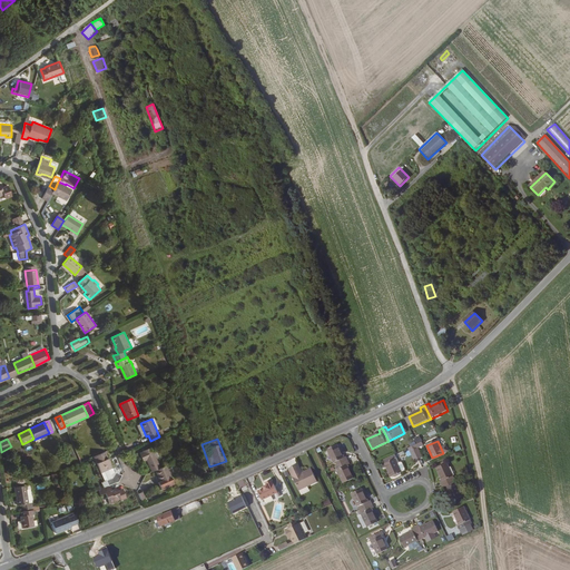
[(143,451),(150,448),(148,442),(140,445),(143,451)]
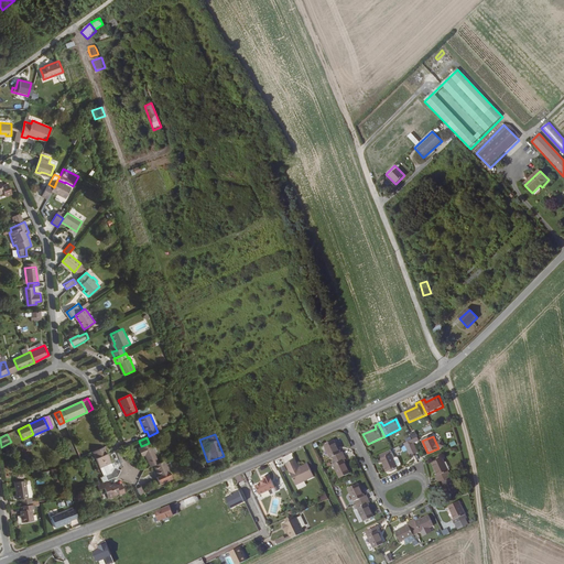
[(334,438),(324,444),(332,461),(345,455),(343,451),(339,452),(334,438)]
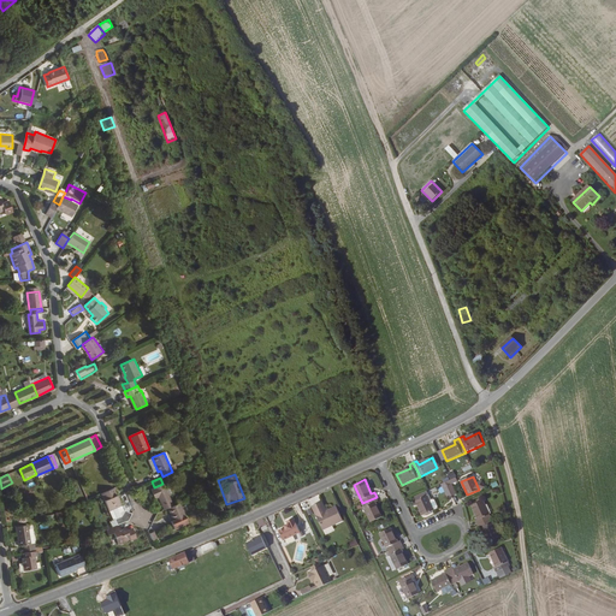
[(451,485),(457,481),(456,479),(451,481),(445,484),(446,487),(451,495),(455,492),(451,485)]
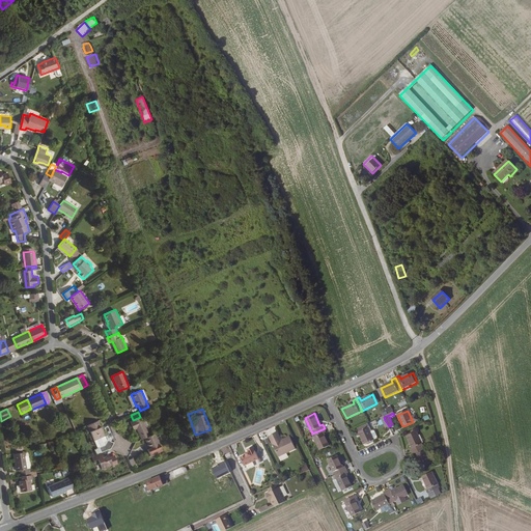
[(133,430),(136,429),(141,440),(144,438),(148,437),(140,417),(133,420),(133,421),(130,422),(133,430)]
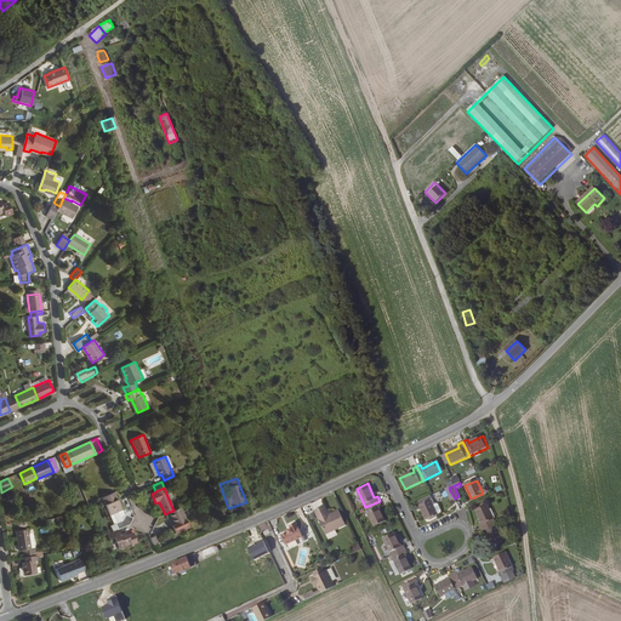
[(134,518),(126,514),(115,491),(102,497),(114,524),(115,523),(118,529),(130,525),(134,518)]
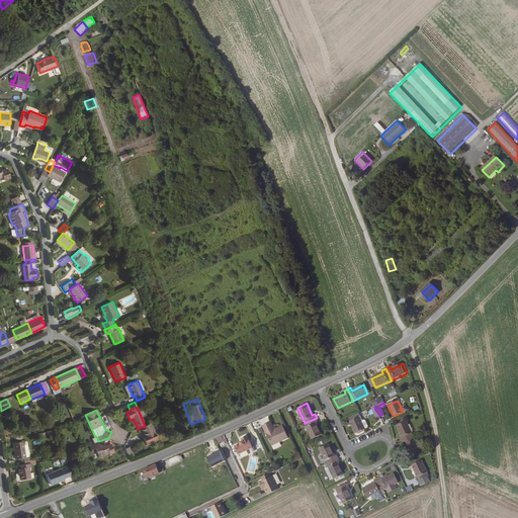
[(358,415),(349,419),(355,434),(364,430),(358,415)]
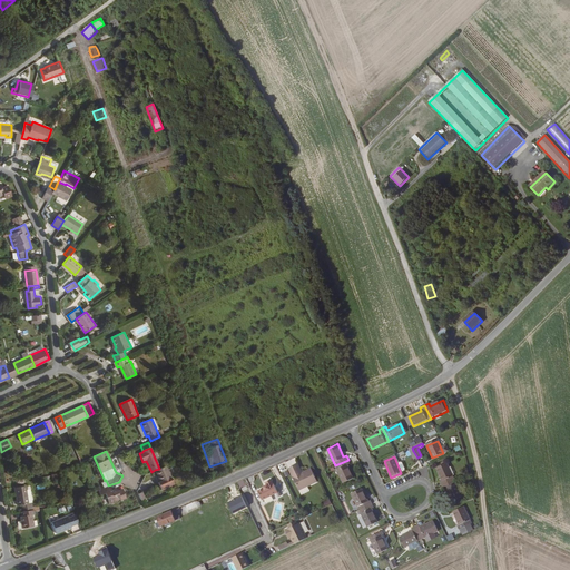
[(347,465),(350,463),(349,460),(335,465),(343,482),(353,478),(347,465)]
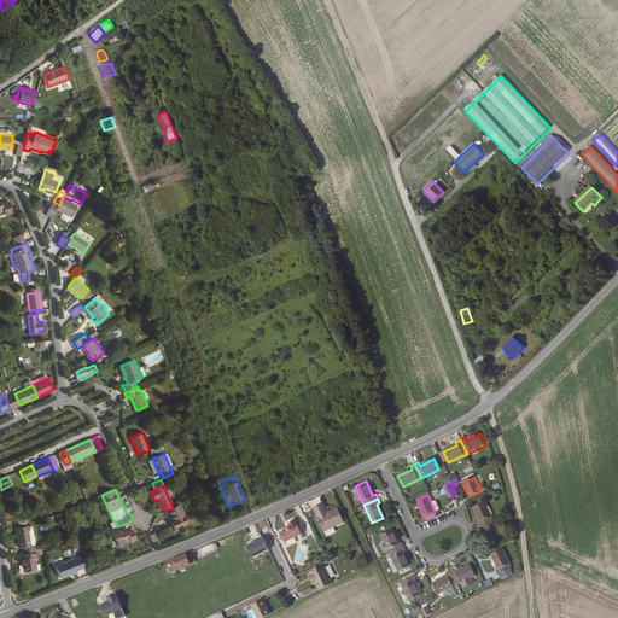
[(345,520),(339,507),(328,512),(327,513),(322,502),(314,507),(325,530),(345,520)]
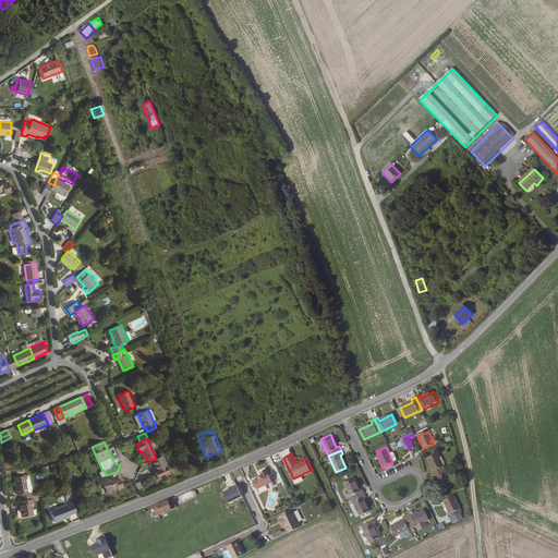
[(435,471),(432,472),(433,475),(446,470),(438,453),(428,458),(435,471)]
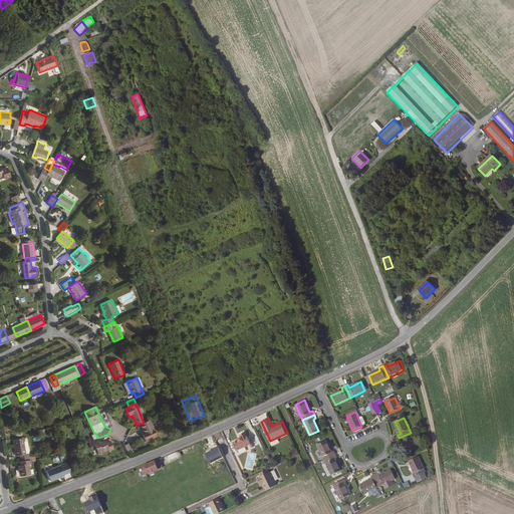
[(149,420),(144,423),(140,424),(145,435),(154,431),(149,420)]
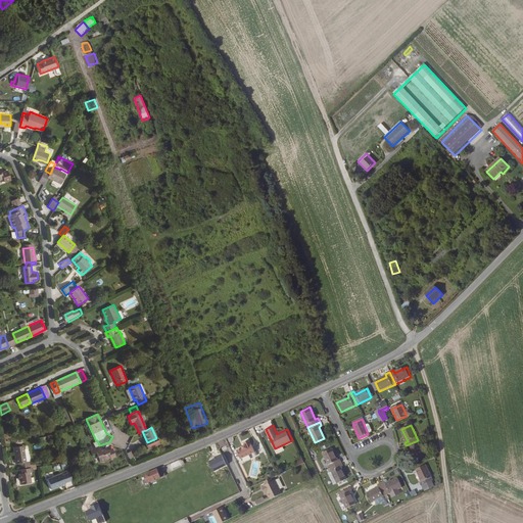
[(416,460),(425,456),(418,440),(406,445),(408,449),(411,448),(416,460)]
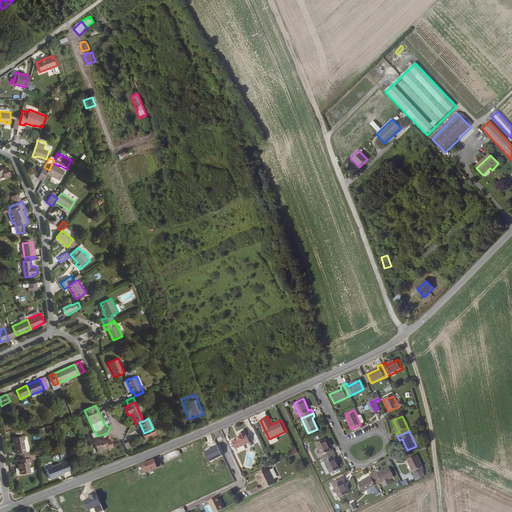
[(238,438),(233,440),(237,449),(251,442),(246,432),(240,434),(241,435),(238,437),(238,438)]
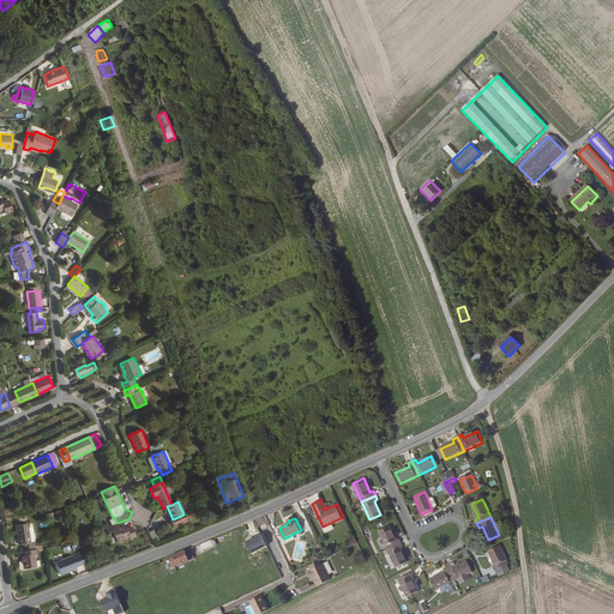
[(19,546),(25,545),(25,551),(35,549),(34,542),(31,543),(29,524),(16,525),(19,546)]
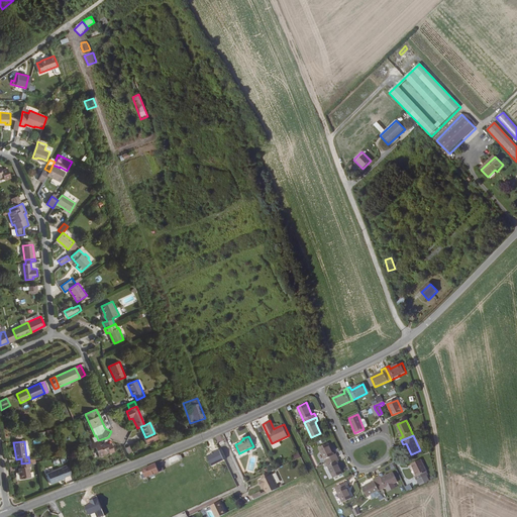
[(105,443),(99,445),(98,441),(89,444),(91,449),(95,447),(99,456),(109,452),(105,443)]
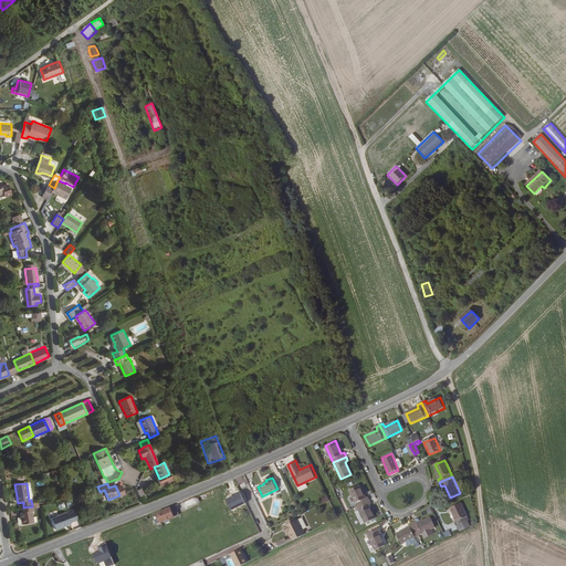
[(365,498),(359,485),(348,491),(357,507),(370,501),(368,496),(365,498)]
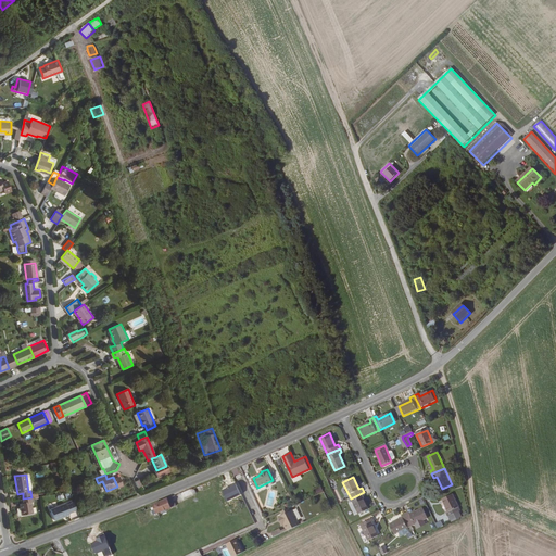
[(192,490),(192,489),(180,493),(182,498),(192,494),(191,491),(192,490)]
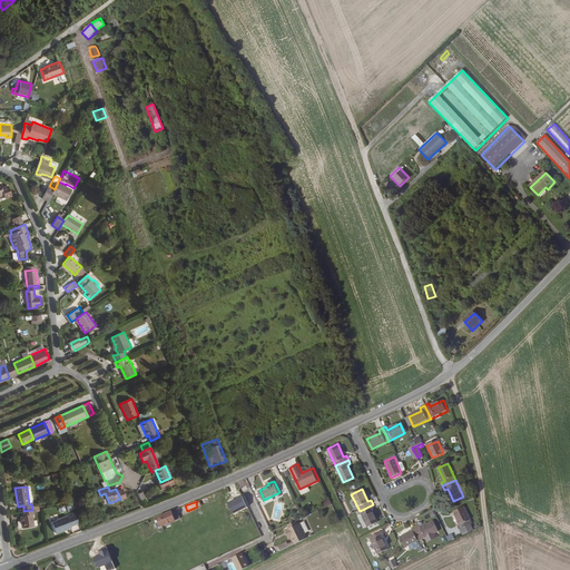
[(372,509),(374,508),(373,504),(360,511),(367,527),(379,522),(372,509)]
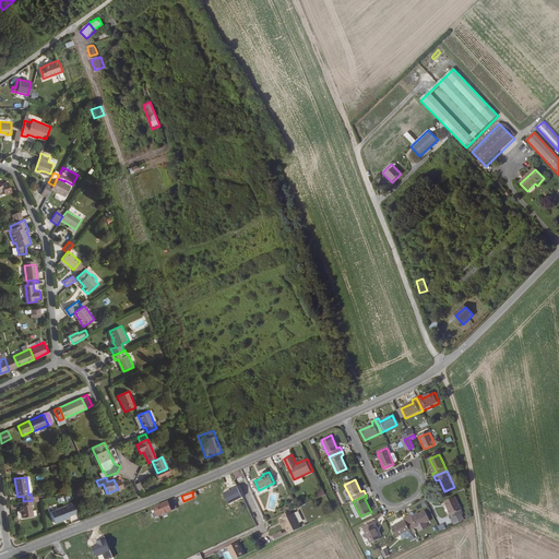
[(451,515),(449,518),(451,521),(454,527),(465,522),(462,515),(463,514),(455,498),(445,502),(451,515)]
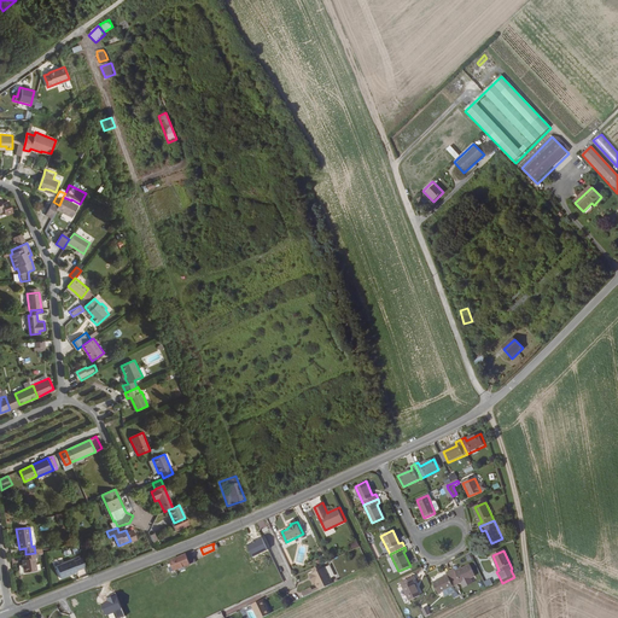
[(25,554),(23,555),(23,560),(24,565),(22,565),(23,573),(36,571),(34,559),(36,559),(35,555),(35,553),(25,554)]
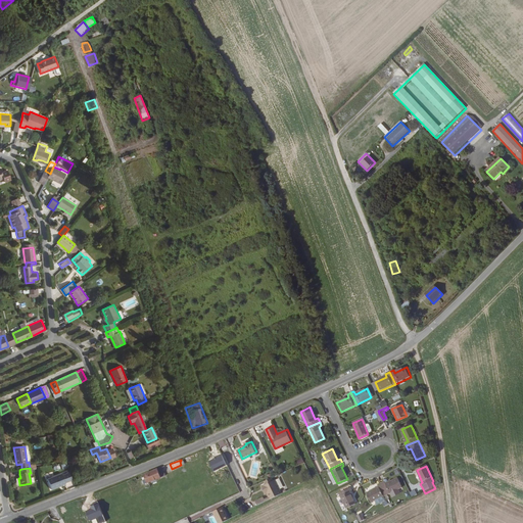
[(137,479),(136,477),(127,481),(132,494),(138,492),(137,491),(142,490),(140,486),(165,476),(161,468),(144,474),(145,477),(141,478),(140,478),(137,479)]
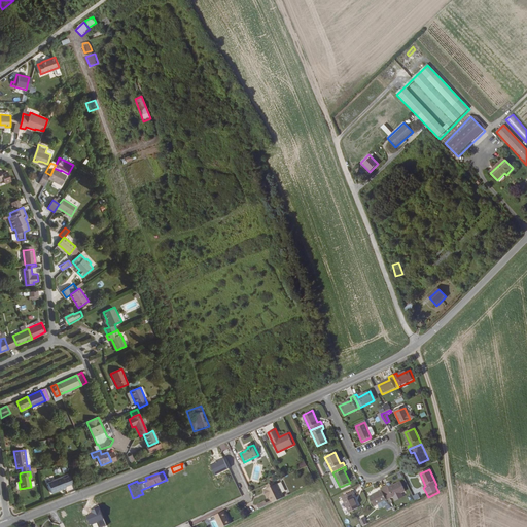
[(65,486),(72,484),(69,476),(63,479),(62,477),(47,482),(51,492),(66,487),(65,486)]
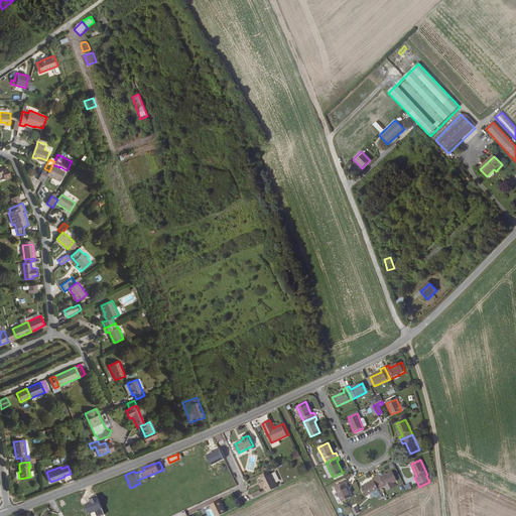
[(266,492),(278,486),(271,473),(269,474),(262,477),(258,479),(261,485),(263,485),(263,486),(265,490),(261,492),(260,490),(252,494),(254,498),(262,494),(266,492)]
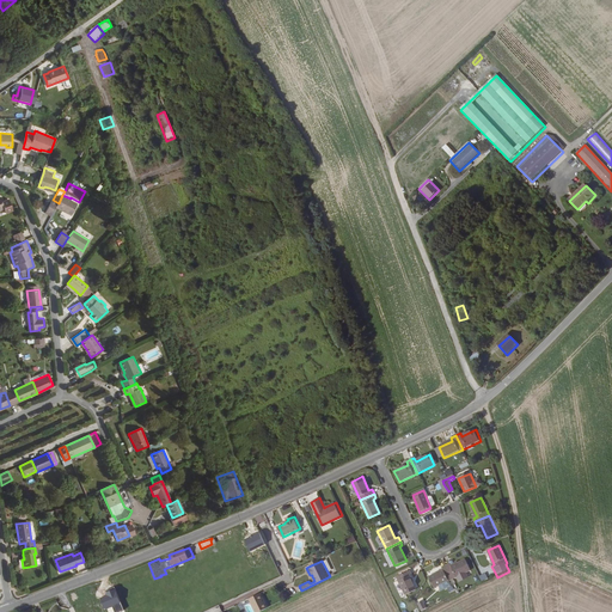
[(452,568),(451,565),(446,567),(453,581),(471,571),(466,562),(452,568)]
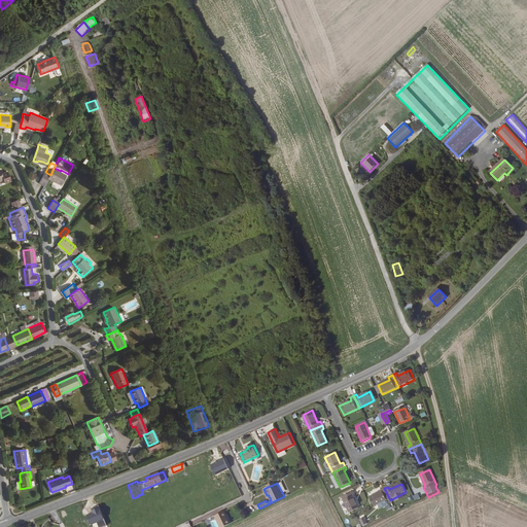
[(370,498),(375,507),(390,500),(384,488),(381,490),(382,493),(370,498)]
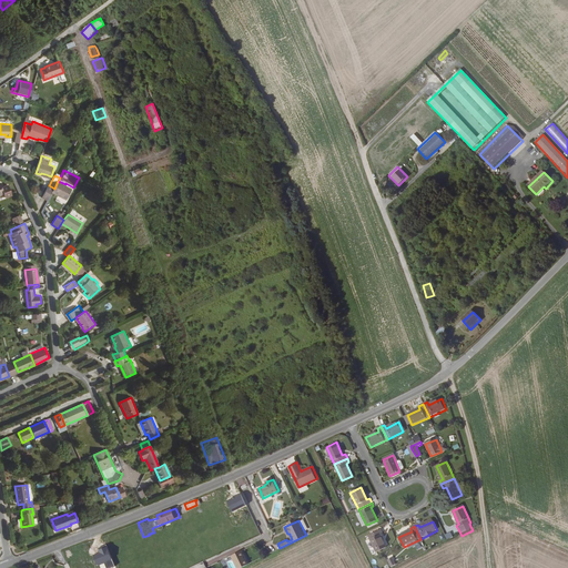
[(384,534),(382,529),(368,536),(376,553),(387,548),(381,535),(384,534)]
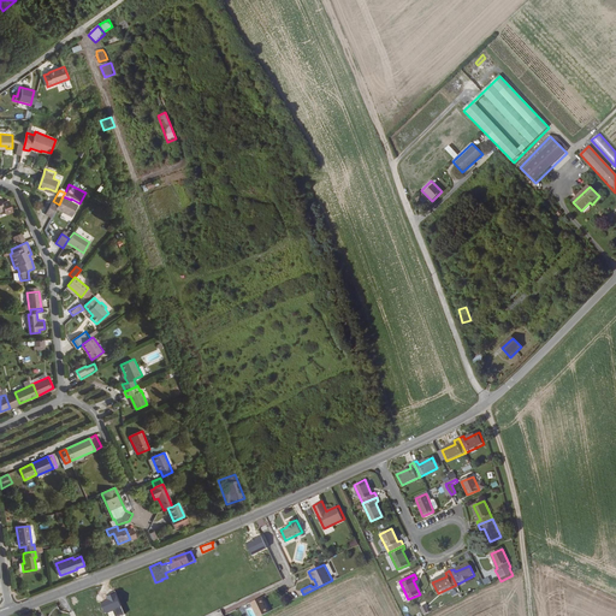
[(256,615),(258,615),(270,611),(262,596),(250,602),(256,615)]
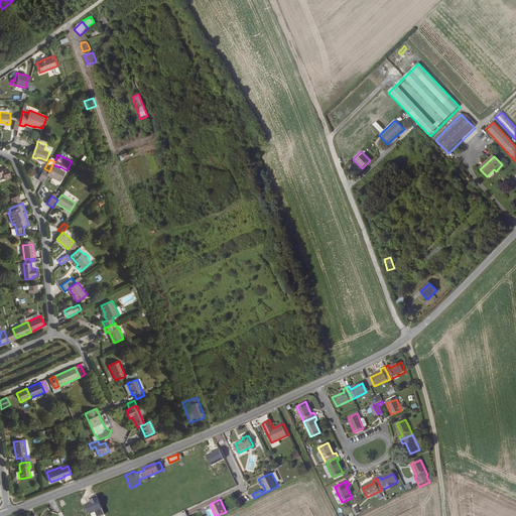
[(351,509),(354,515),(360,512),(356,506),(351,509)]
